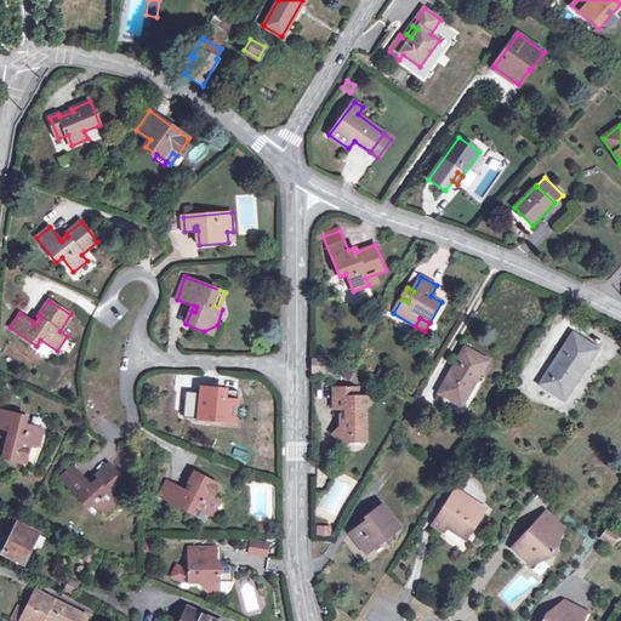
[(573,334),(553,365),(558,369),(552,376),(547,374),(540,385),(564,400),(585,369),(584,368),(596,348),(573,334)]
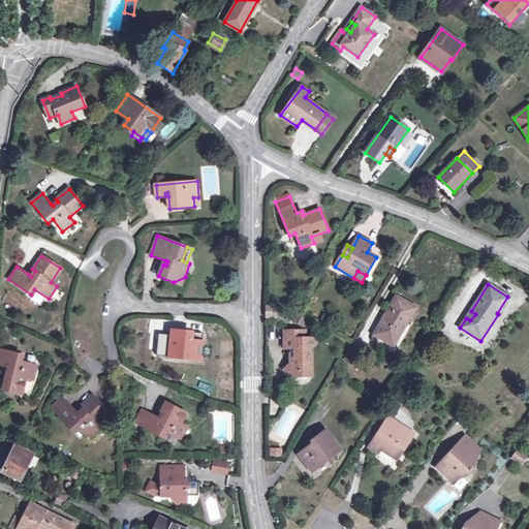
[(396,336),(399,338),(415,308),(397,298),(381,325),(379,325),(375,334),(392,344),(396,336)]
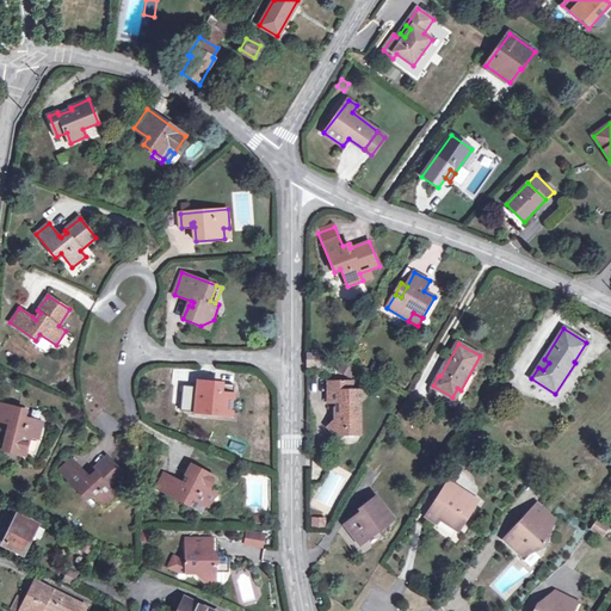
[(320,366),(320,355),(307,355),(307,368),(320,366)]
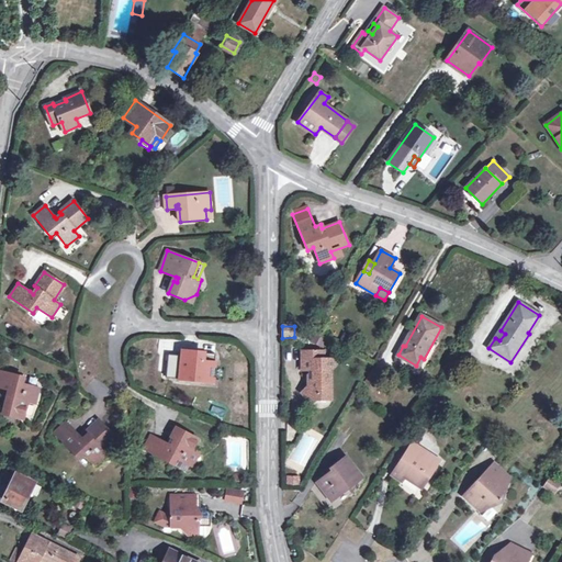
[(501,330),(495,338),(499,340),(505,334),(501,330)]
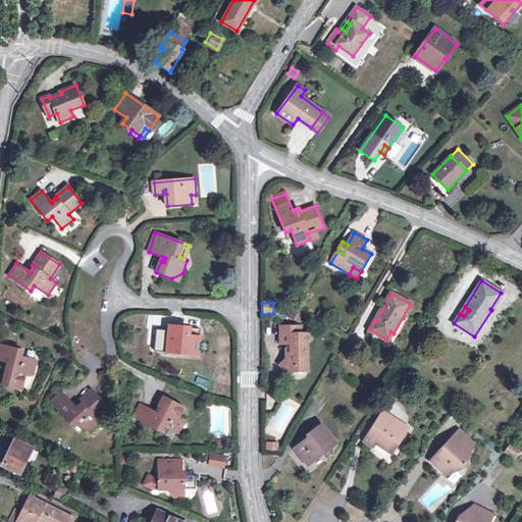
[(169,341),(170,326),(163,326),(161,341),(169,341)]
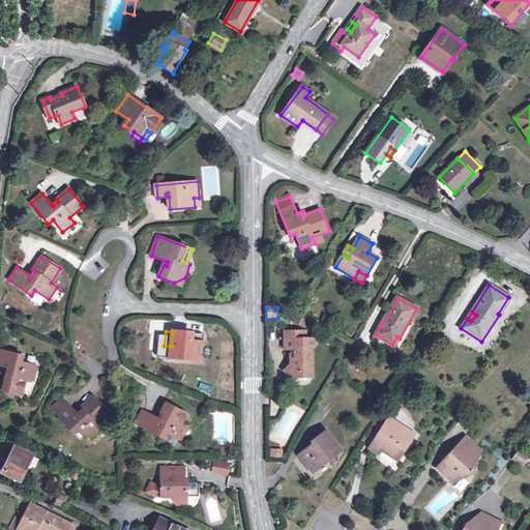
[(192,333),(173,331),(172,346),(171,358),(201,360),(203,343),(190,342),(192,333)]
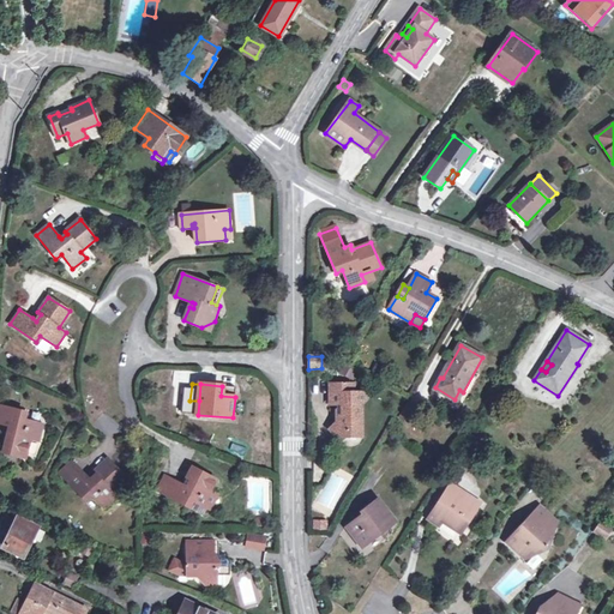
[(354,392),(330,392),(330,404),(337,404),(337,423),(331,431),(342,441),(347,438),(350,433),(362,433),(361,404),(367,398),(360,392),(354,392)]
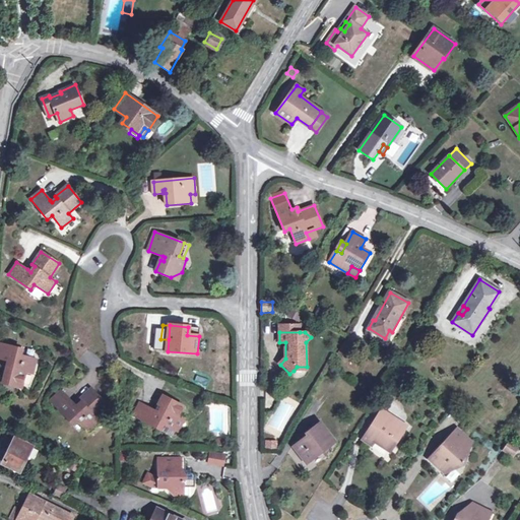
[(339,353),(347,359),(354,344),(347,340),(339,353)]
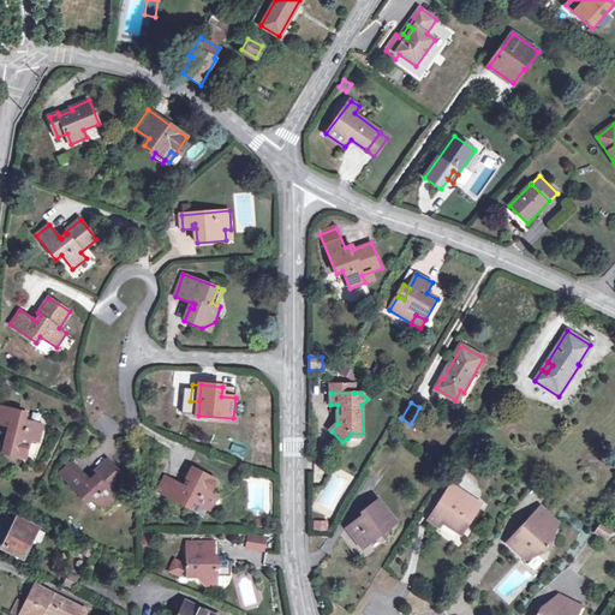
[(25,413),(1,408),(0,415),(0,424),(6,427),(11,428),(9,434),(5,434),(0,453),(25,459),(30,440),(40,442),(43,425),(23,421),(25,413)]
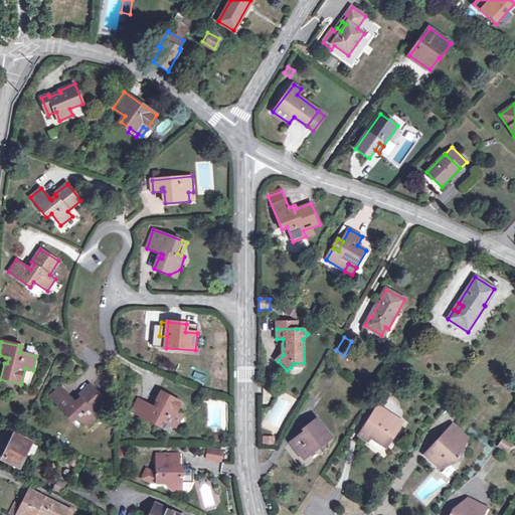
[(71,419),(76,415),(88,426),(98,416),(93,411),(106,401),(91,385),(74,400),(61,387),(50,397),(71,419)]
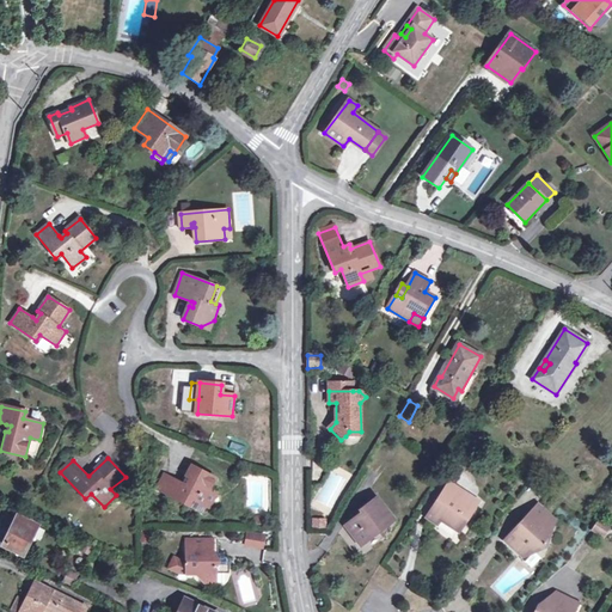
[(169,476),(160,491),(190,507),(194,500),(208,507),(209,508),(218,493),(210,489),(215,478),(193,466),(184,484),(169,476)]
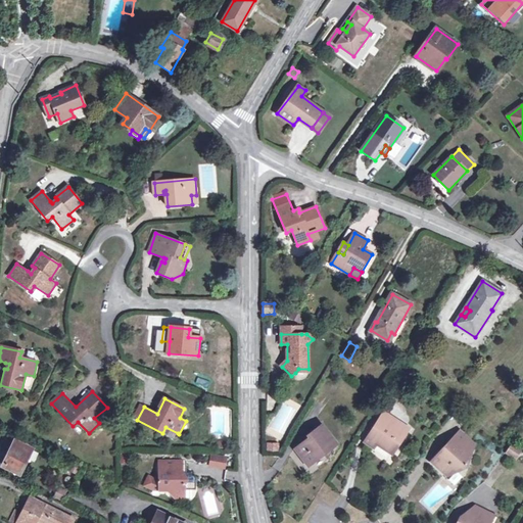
[(137,420),(144,407),(140,405),(133,419),(137,420)]
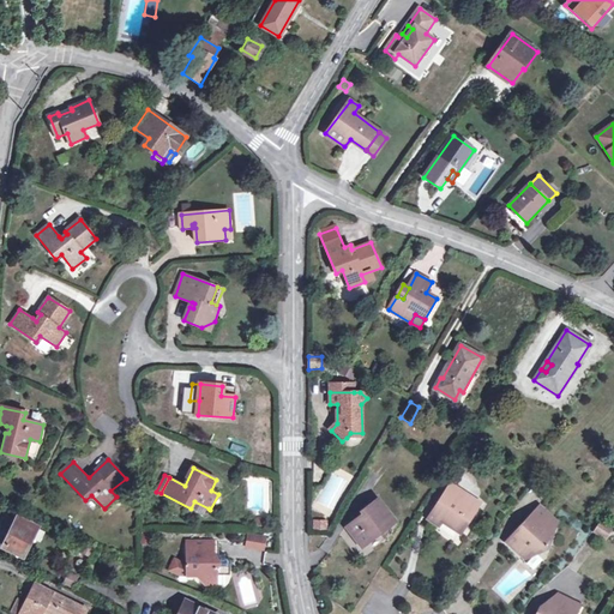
[(469,504),(473,498),(451,485),(429,518),(439,525),(441,521),(459,533),(475,509),(469,504)]
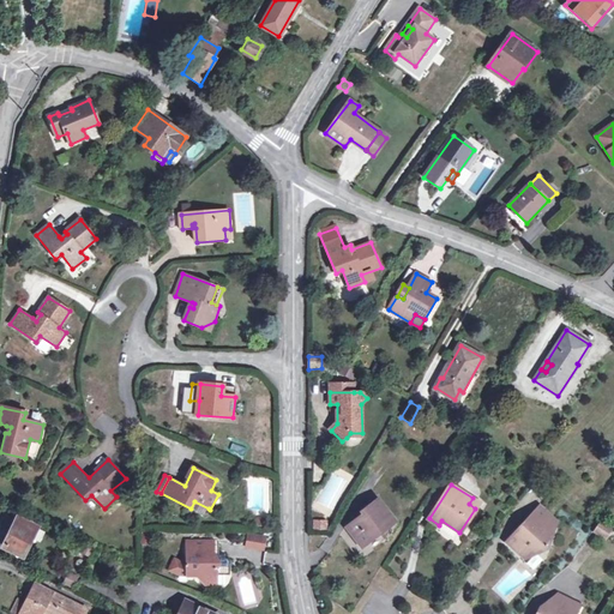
[(479,503),(473,498),(469,504),(475,509),(479,503)]
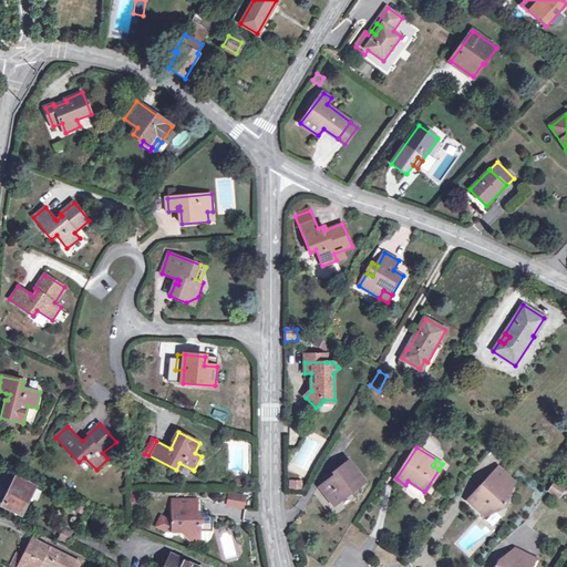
[(334,473),(336,475),(320,486),(334,505),(364,482),(349,462),(334,473)]
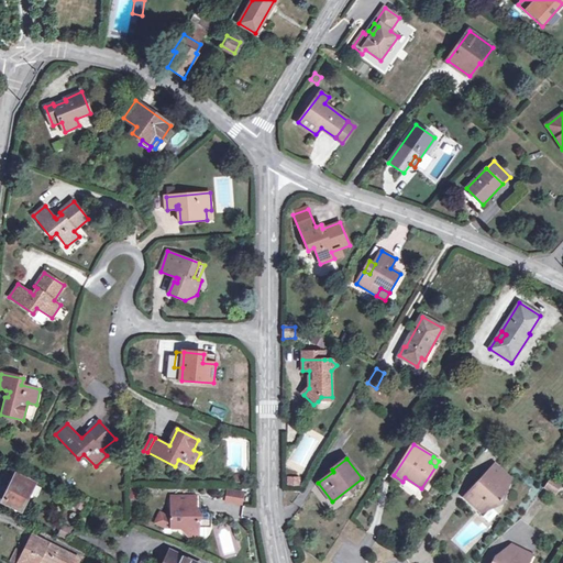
[(188,473),(191,466),(178,460),(175,466),(188,473)]
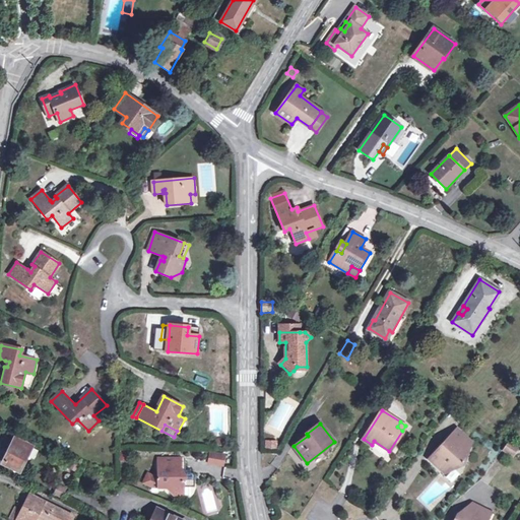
[(445,441),(446,442),(430,459),(445,472),(451,466),(454,468),(464,464),(471,441),(457,428),(445,441)]
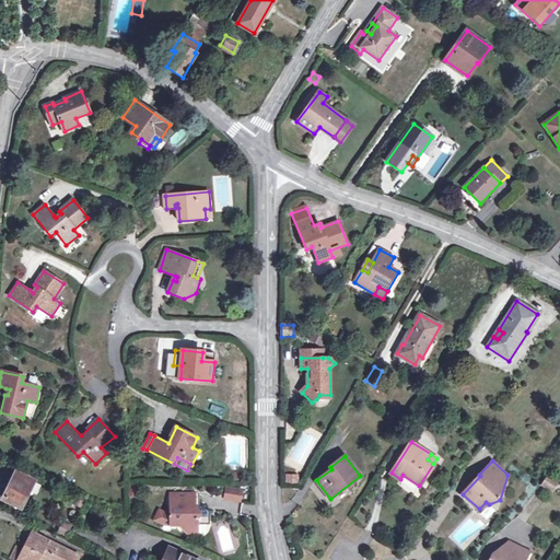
[(12,471),(4,487),(10,489),(8,493),(4,499),(21,506),(28,489),(33,481),(12,471)]
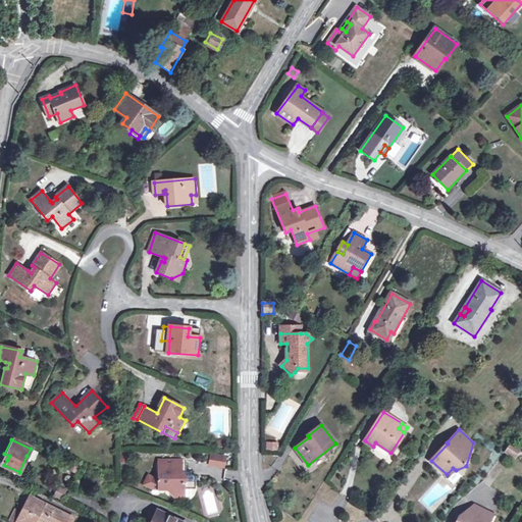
[(265,450),(278,451),(278,442),(266,441),(265,450)]
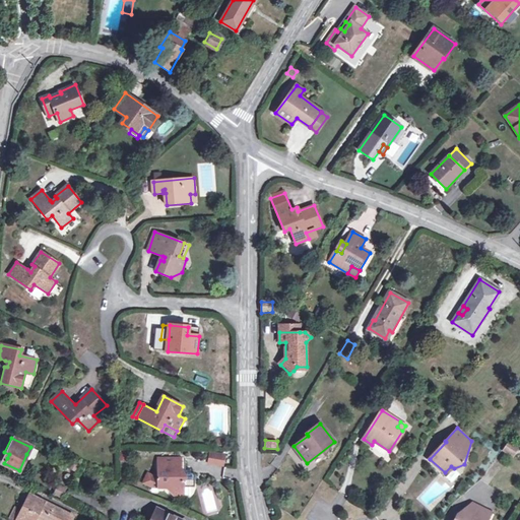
[(501,451),(513,458),(518,451),(506,443),(501,451)]
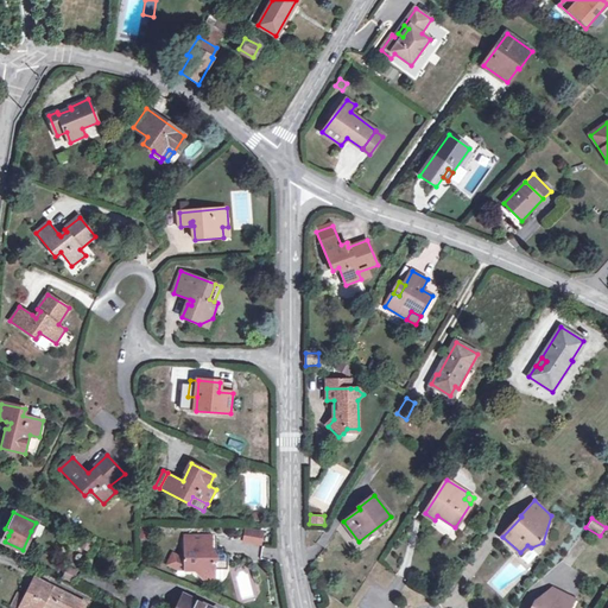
[(260,534),(244,536),(244,548),(260,546),(260,534)]
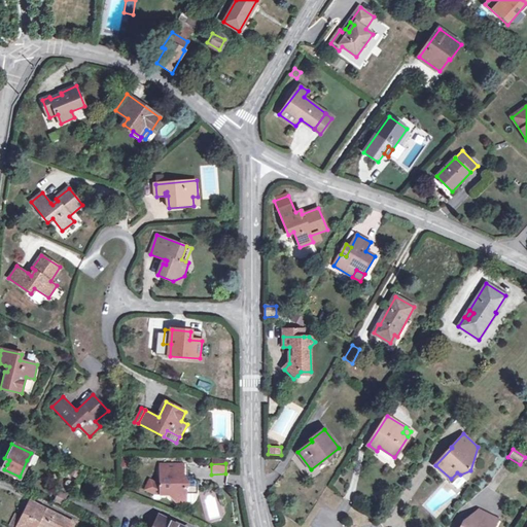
[(161,495),(169,495),(177,503),(186,494),(186,480),(183,480),(183,466),(160,465),(161,495)]
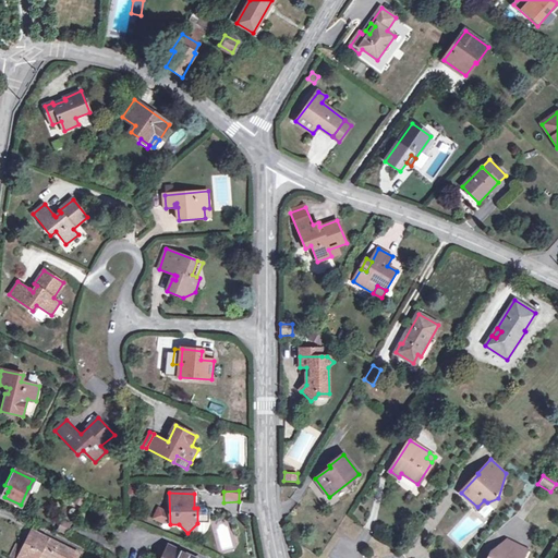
[(170,524),(170,514),(159,509),(155,518),(165,522),(170,524)]
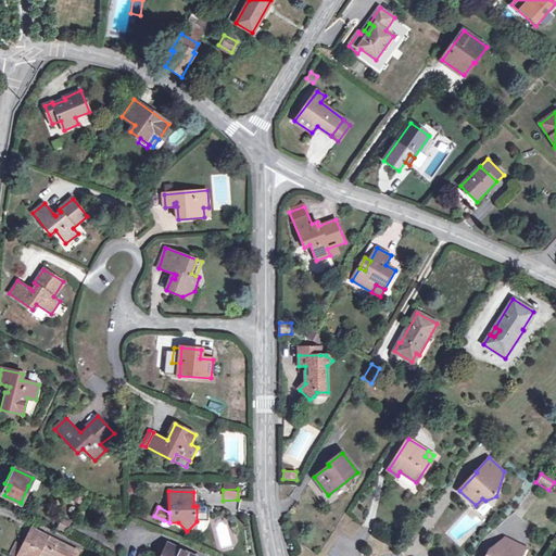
[(61,518),(57,529),(65,532),(70,521),(61,518)]
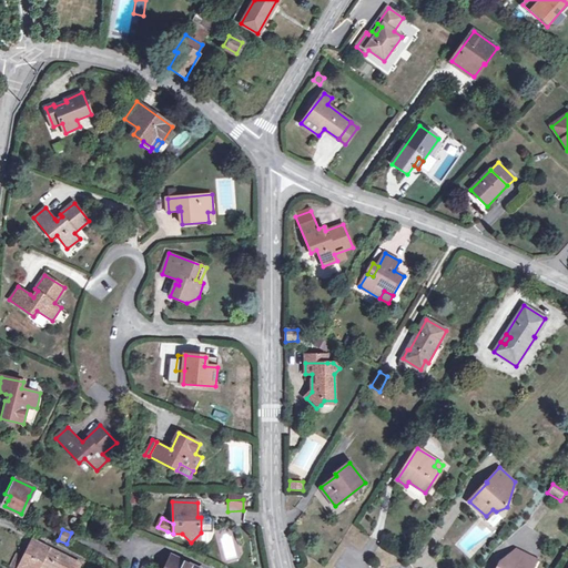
[(201,541),(201,533),(191,543),(201,541)]
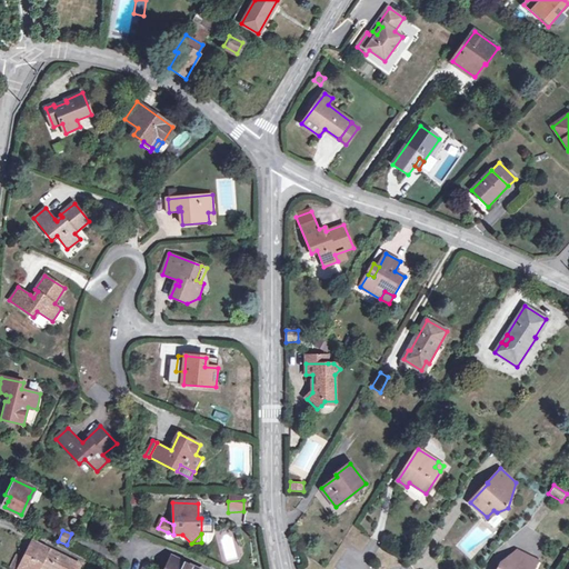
[(38,551),(30,548),(25,559),(18,556),(11,568),(37,568),(40,566),(42,559),(52,563),(49,568),(78,568),(80,566),(40,547),(38,551)]
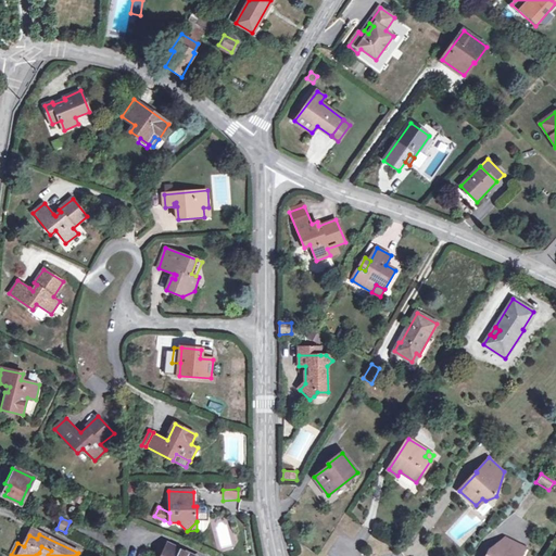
[(487,555),(520,555),(525,547),(505,539),(497,554),(490,550),(487,555)]
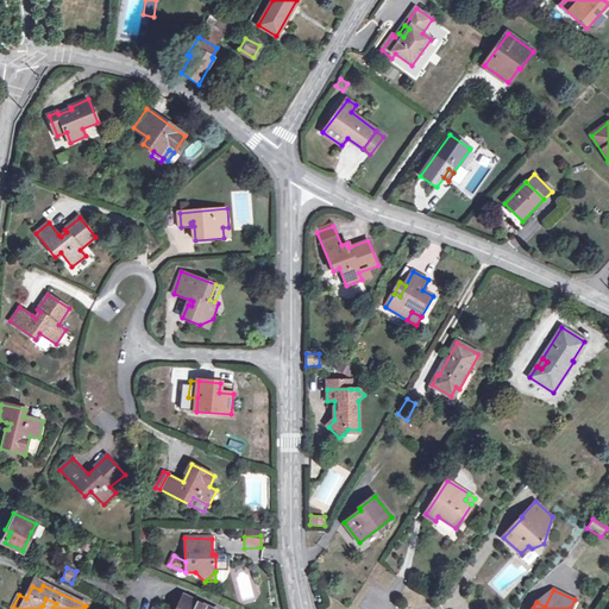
[(179,608),(208,608),(184,597),(179,608)]
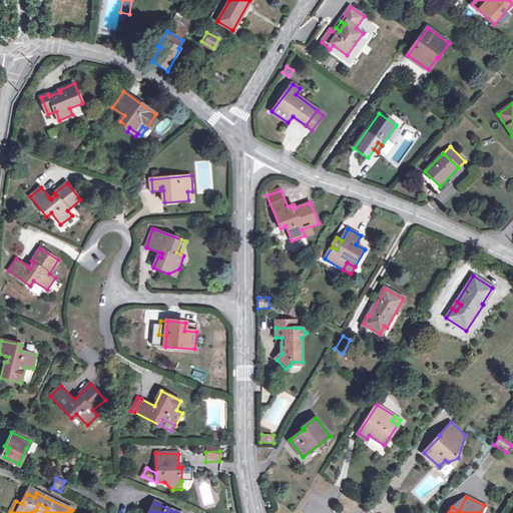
[(38,504),(36,510),(43,512),(44,512),(47,508),(38,504)]
